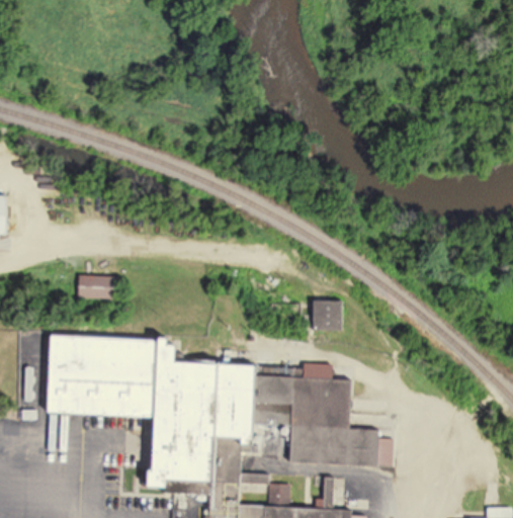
[(0,233),(10,234),(10,195),(0,195),(0,233)]
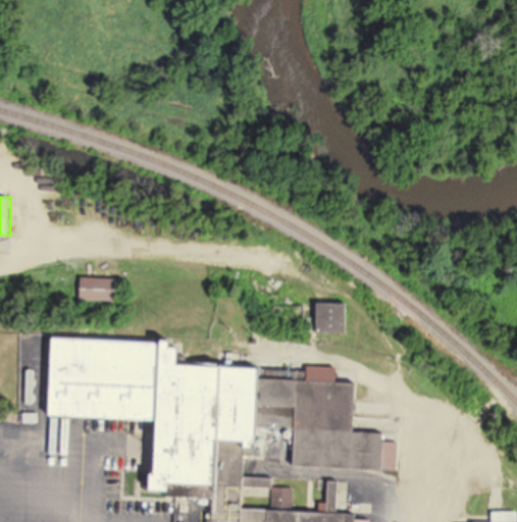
[(79,301),(116,301),(116,277),(79,277),(79,301)]
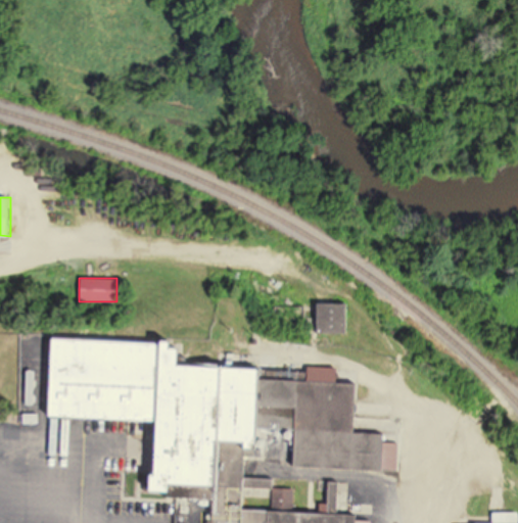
[(344,303),(312,303),(312,333),(344,333),(344,303)]
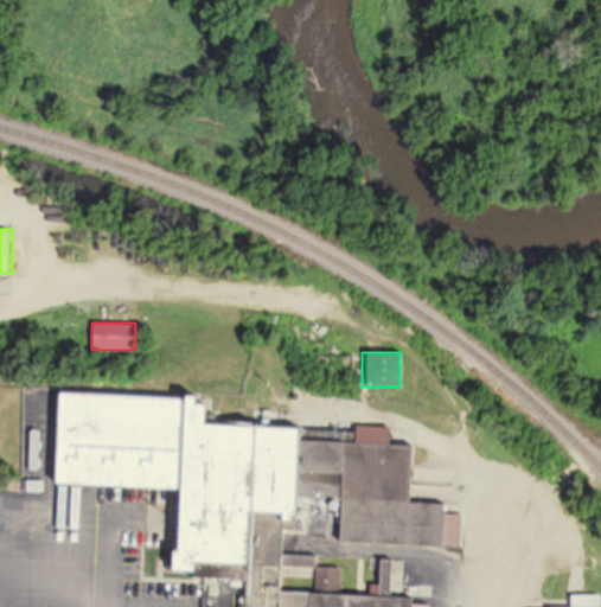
[(419,445),(311,440),(311,428),(216,425),(217,400),(57,393),(53,483),(176,489),(172,574),(245,577),(244,606),(413,606),(414,598),(339,594),(340,567),(318,566),(318,555),(286,554),(287,522),(307,523),(308,510),(338,511),(336,541),(415,544),(419,445)]
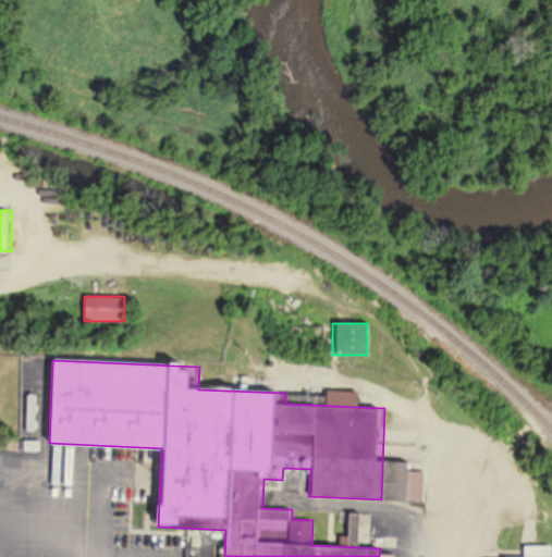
[(551,556),(551,547),(527,547),(526,556),(551,556)]
